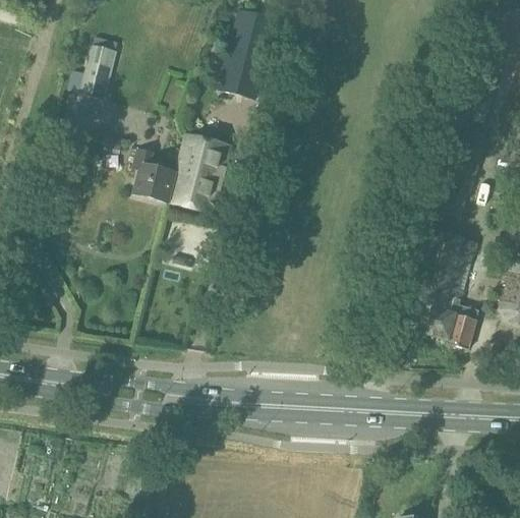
[(239,8),(219,89),(222,90),(255,98),(277,18),(242,9),(239,8)]
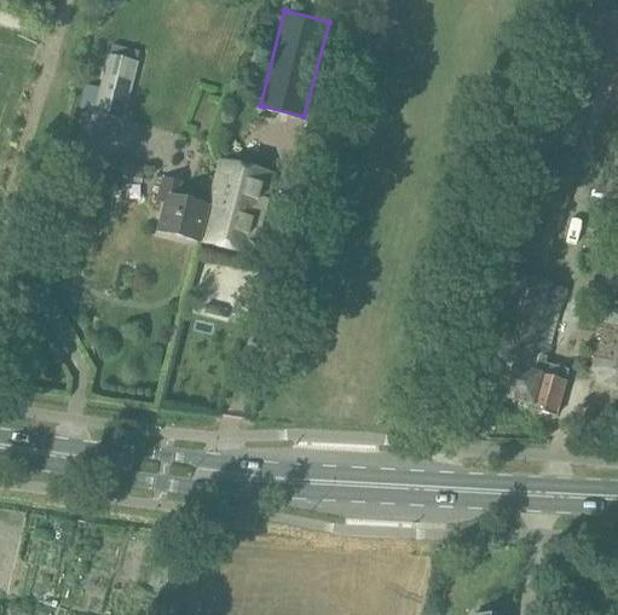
[(96,110),(94,111),(125,119),(139,61),(138,59),(110,53),(109,52),(100,86),(96,110)]
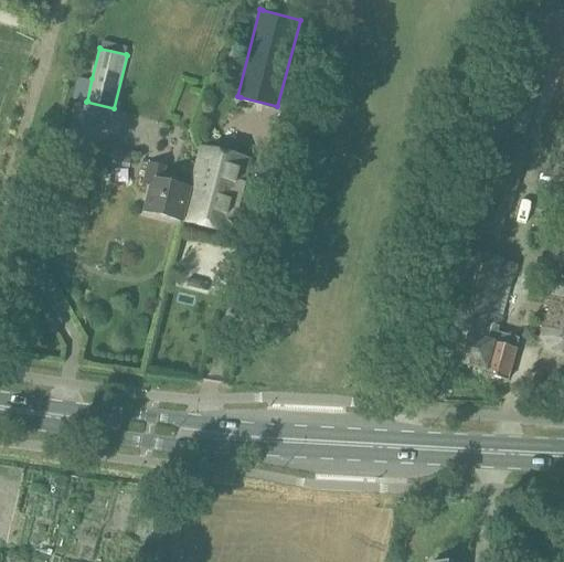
[(193,186),(185,220),(233,232),(252,158),(203,145),(193,186)]
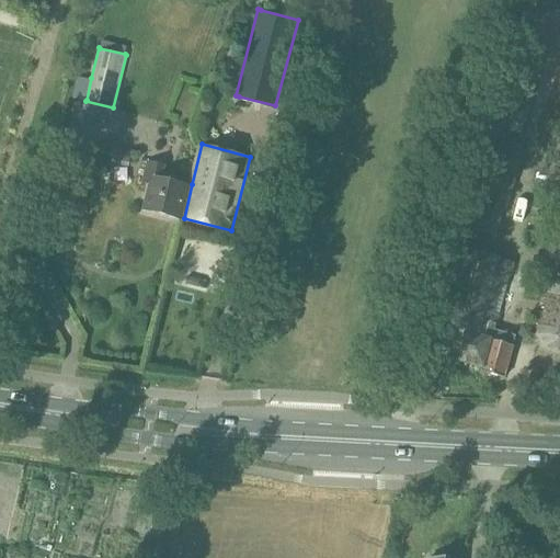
[(184,218),(192,184),(163,177),(167,164),(150,160),(146,180),(153,182),(146,208),(184,218)]
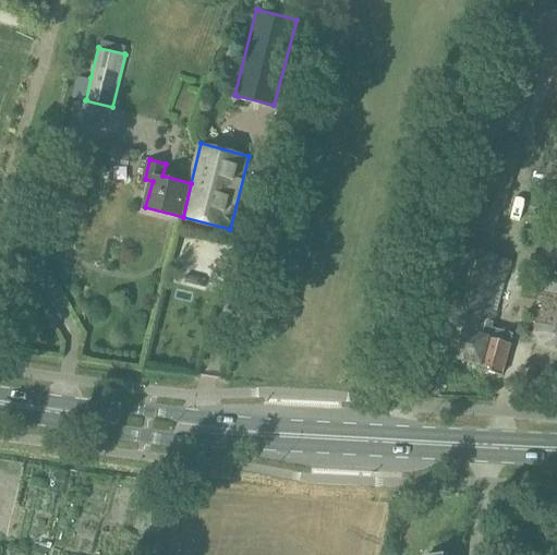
[(252,234),(247,252),(262,256),(266,239),(252,234)]
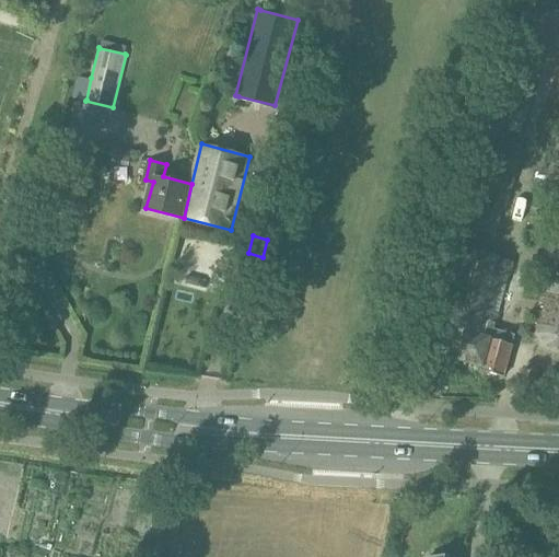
[(511,260),(458,246),(440,315),(430,350),(449,356),(481,364),(479,369),(502,375),(514,333),(492,326),(511,260)]
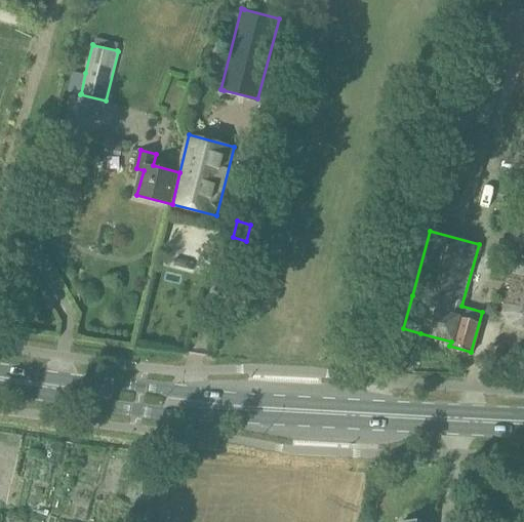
[(502,312),(513,320),(523,323),(523,262),(516,263),(502,312)]
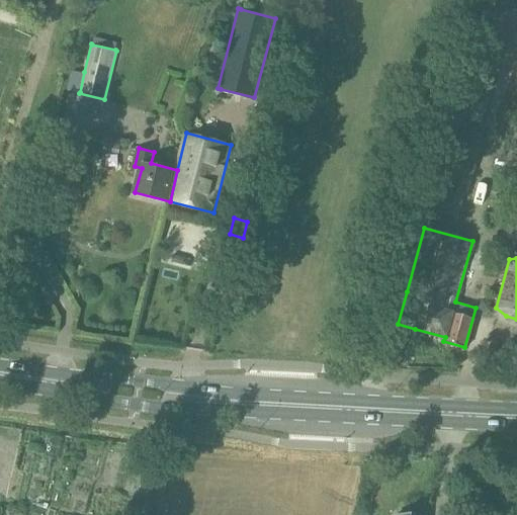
[(492,299),(482,297),(479,308),(489,310),(492,299)]
